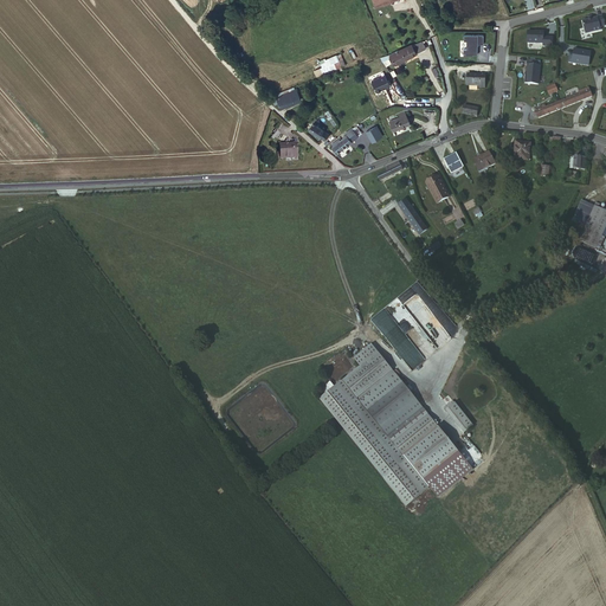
[(375,0),(371,2),(373,10),(399,0),(375,0)]
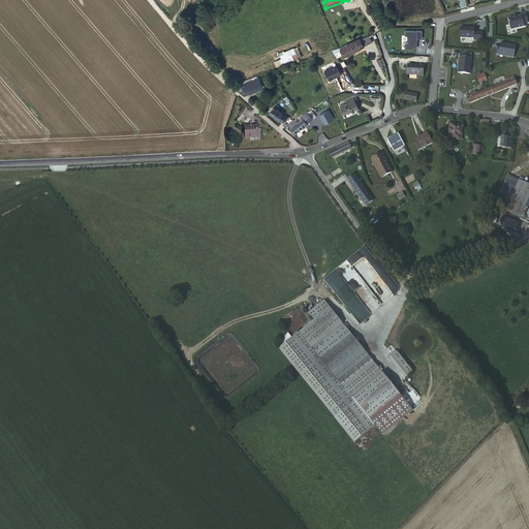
[(510,29),(528,25),(527,13),(508,18),(510,29)]
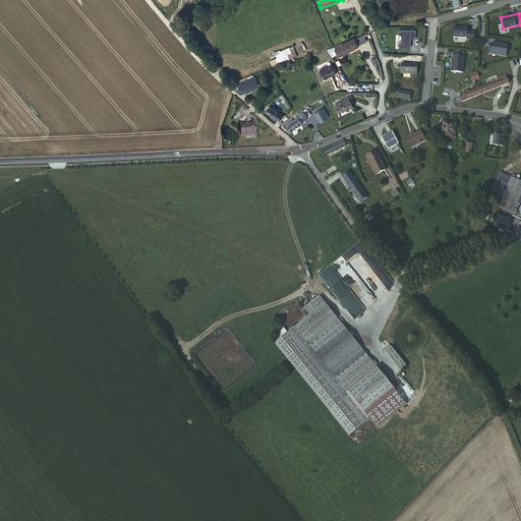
[(453,38),(467,38),(467,40),(475,40),(476,32),(468,32),(468,26),(453,25),(453,38)]
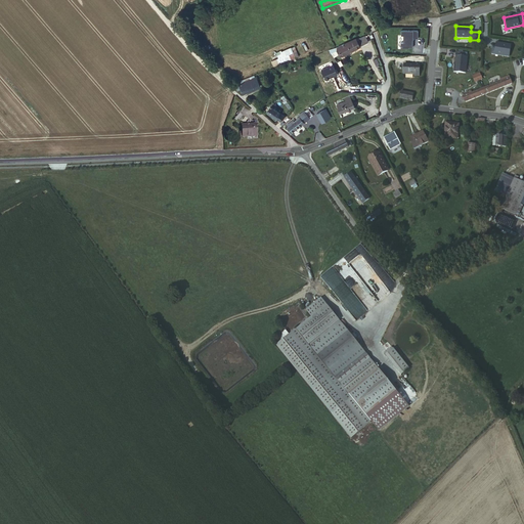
[(412,38),(418,38),(418,30),(400,30),(400,35),(403,35),(403,42),(400,42),(400,47),(412,47),(412,38)]
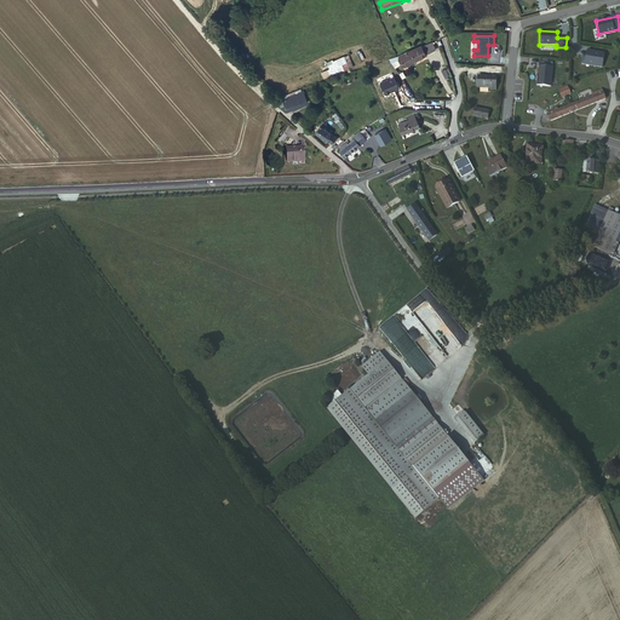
[(431,46),(420,52),(423,58),(434,53),(431,46)]
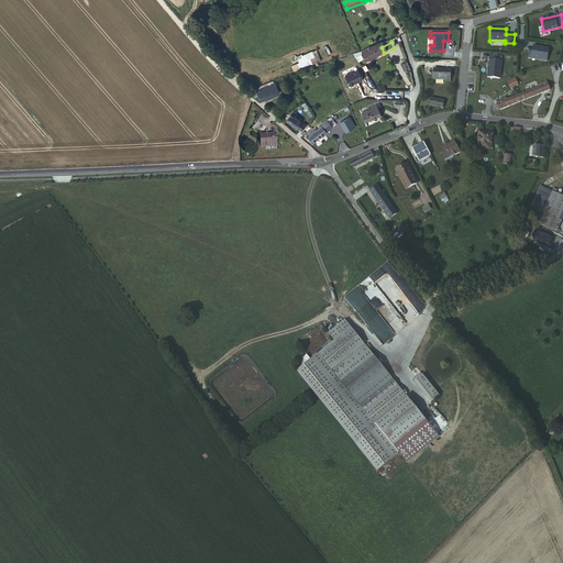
[(529,50),(528,58),(547,62),(550,47),(533,45),(532,50),(529,50)]
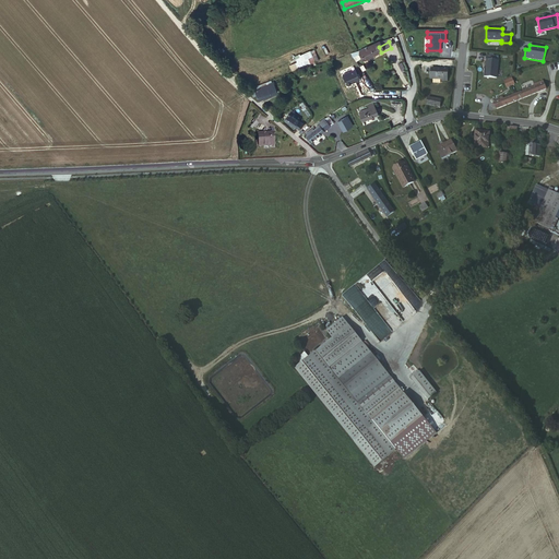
[(365,49),(358,54),(359,57),(363,62),(381,52),(379,47),(367,52),(365,49)]
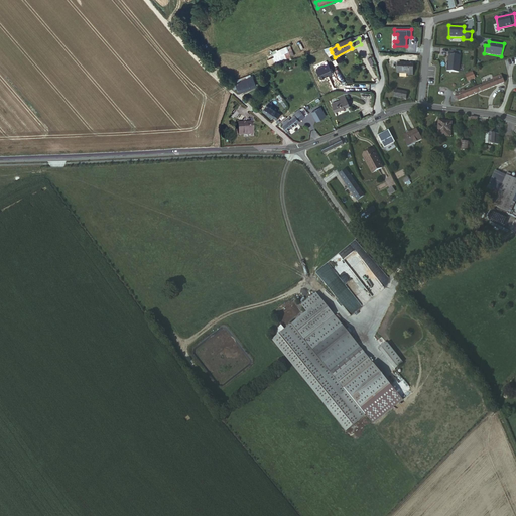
[(269,65),(294,55),(290,44),(272,51),(274,56),(267,59),(269,65)]
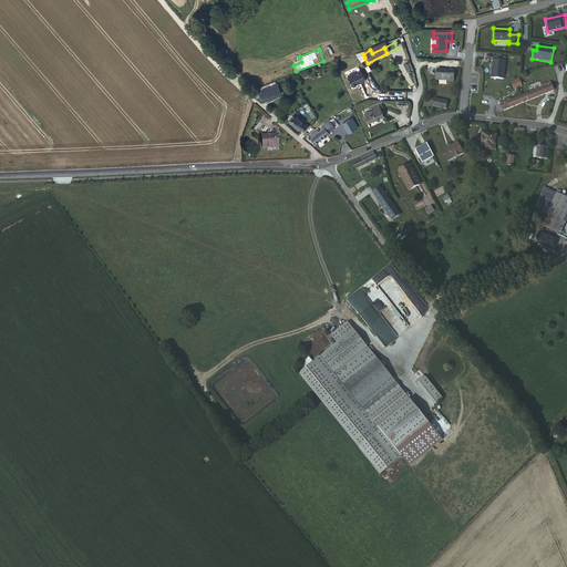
[(492,79),(505,79),(506,57),(493,55),(492,79)]
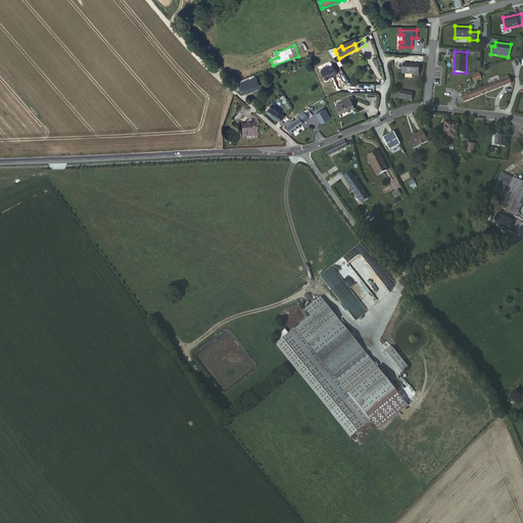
[(289,72),(297,68),(295,63),(287,66),(289,72)]
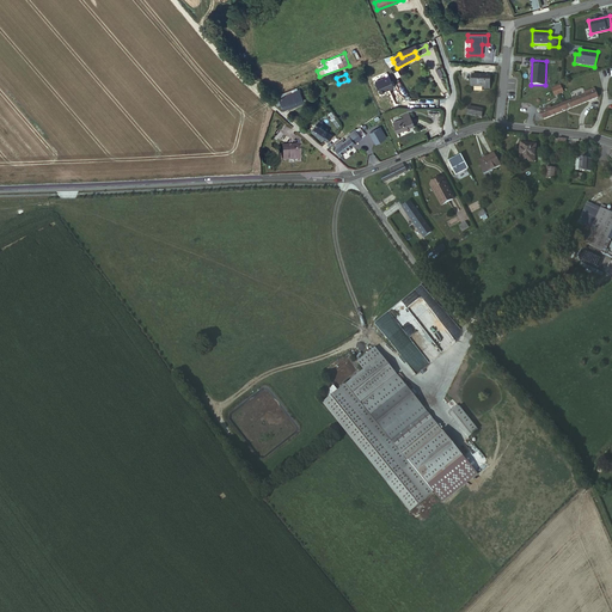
[(379,93),(393,87),(389,75),(374,81),(379,93)]
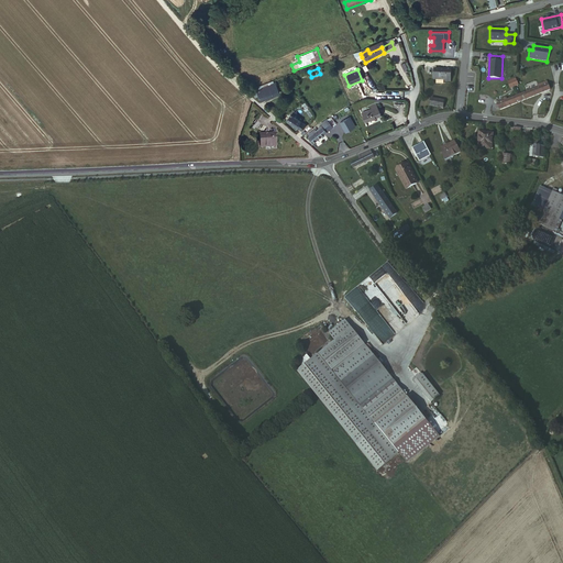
[(443,73),(432,73),(431,84),(442,84),(442,86),(448,86),(449,72),(443,72),(443,73)]
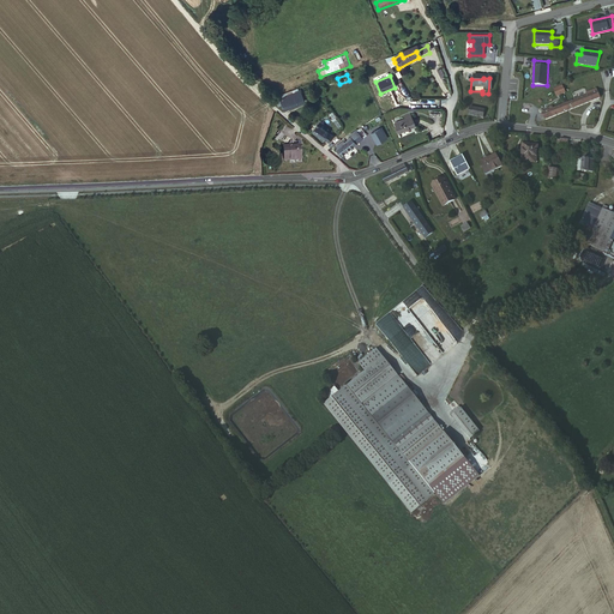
[(280,101),(281,107),(282,110),(304,102),(300,92),(280,101)]
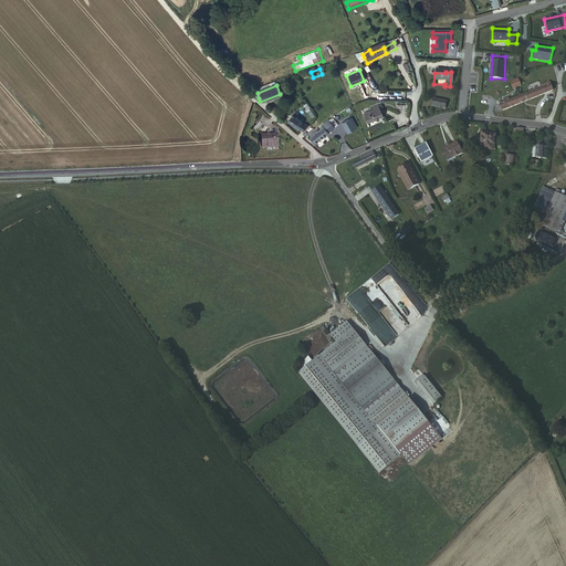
[(548,87),(538,91),(506,104),(505,105),(499,107),(501,113),(551,93),(548,87)]
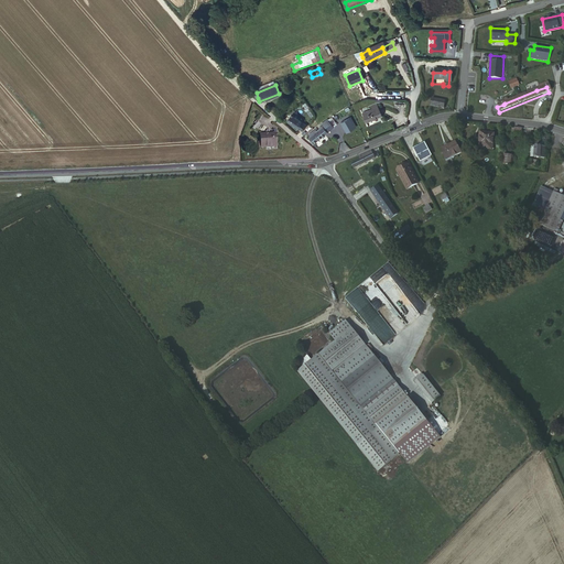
[(378,118),(373,108),(359,115),(364,125),(378,118)]
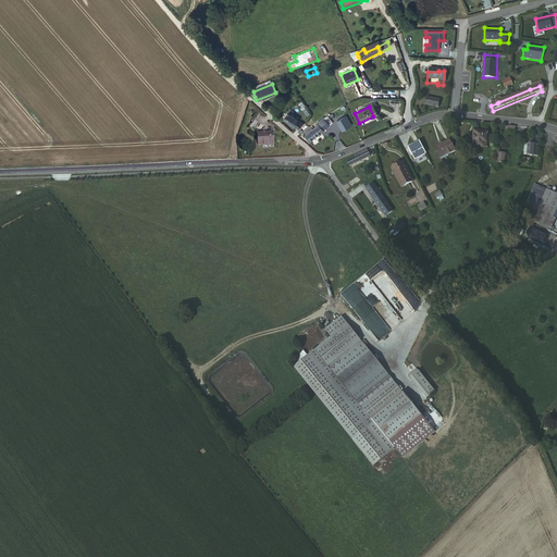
[(282,120),(297,131),(301,125),(289,118),(292,114),(288,112),(287,114),(286,113),(282,120)]
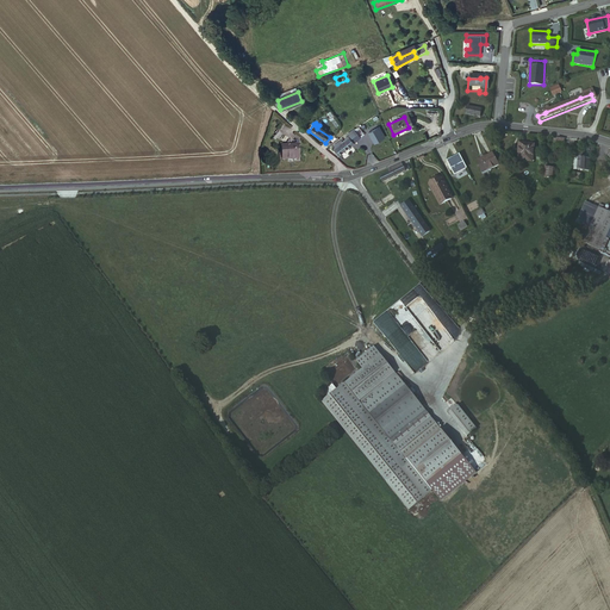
[(366,134),(372,144),(380,139),(375,129),(366,134)]
